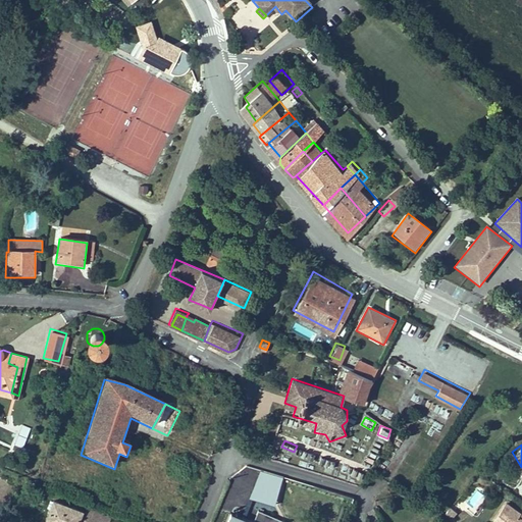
[(304,485),(260,472),(255,489),(299,503),(304,485)]
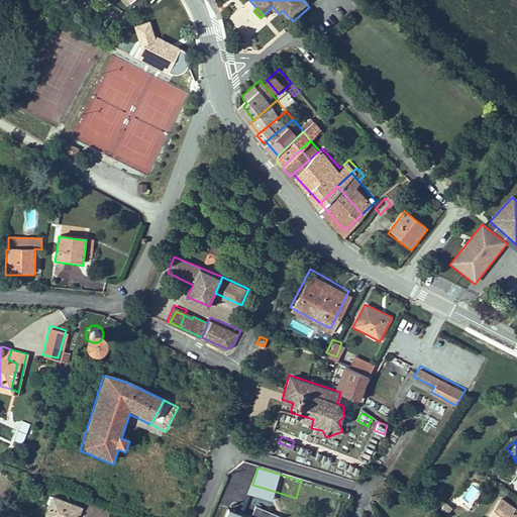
[(473,506),(481,489),(467,483),(459,500),(473,506)]
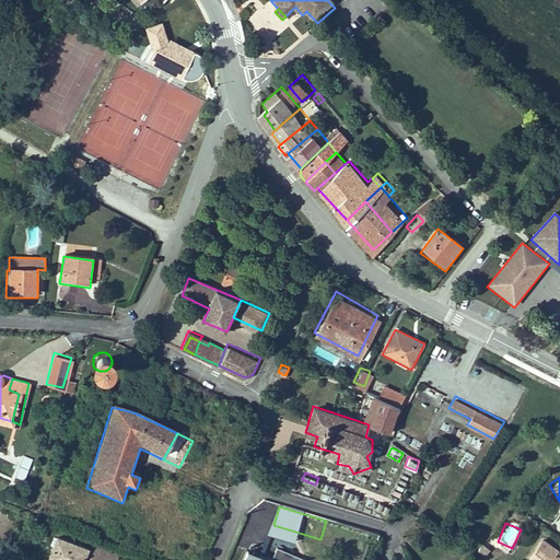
[(559,559),(559,557),(555,553),(558,547),(544,538),(528,559),(559,559)]
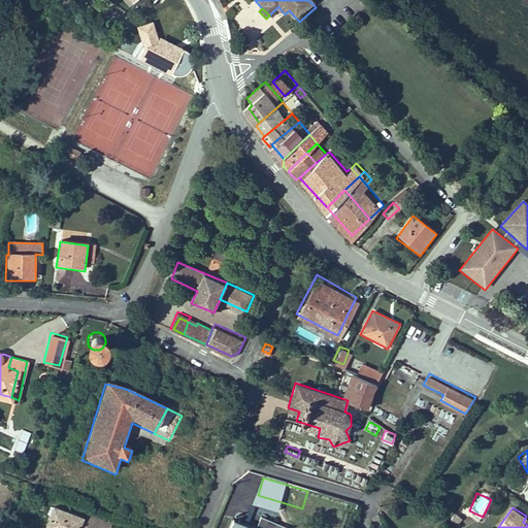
[(84,520),(53,508),(44,527),(79,527),(80,527),(84,520)]
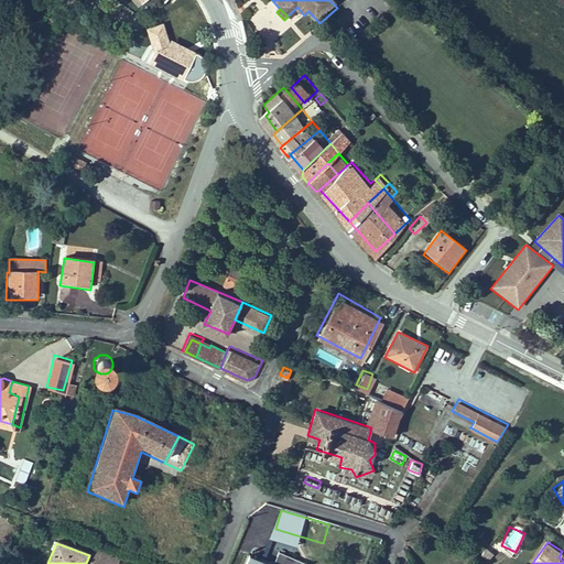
[(485,543),(479,552),(488,559),(492,549),(485,543)]
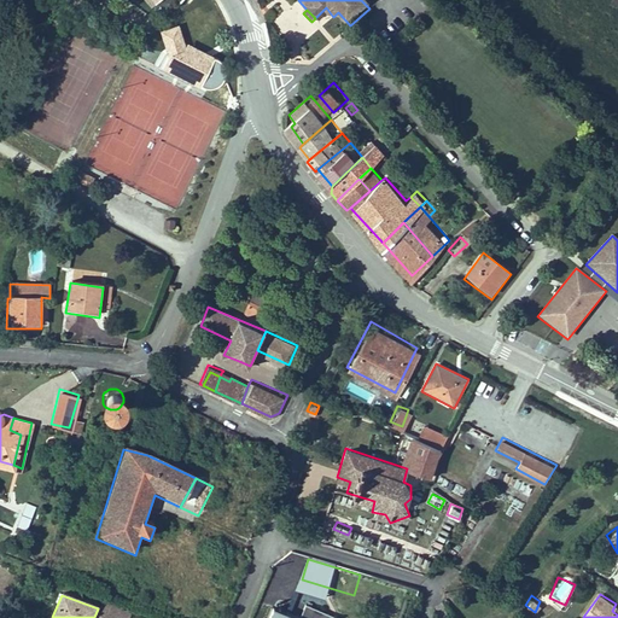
[(94,617),(98,617),(128,617),(130,613),(100,602),(98,608),(94,617)]
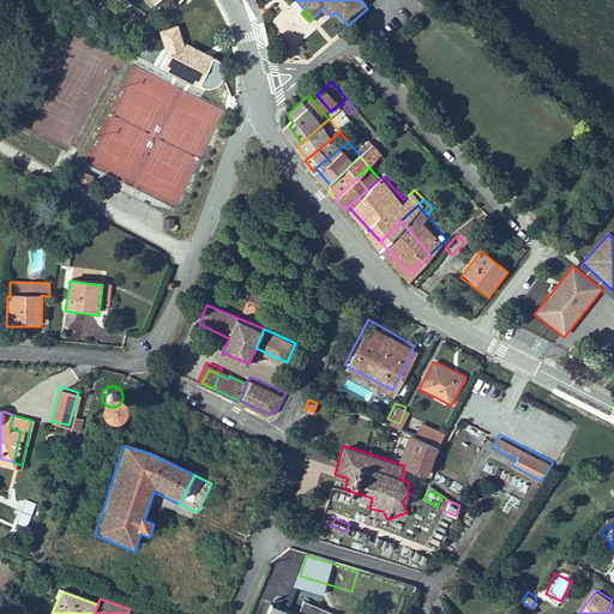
[(327,613),(302,603),(298,613),(327,613)]
